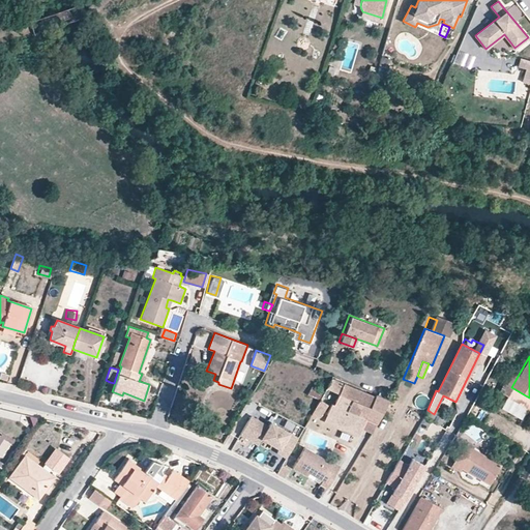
[(377,424),(389,402),(376,394),(375,398),(330,379),(326,388),(339,394),(333,405),(331,404),(324,420),(359,435),(361,430),(365,419),(377,424)]
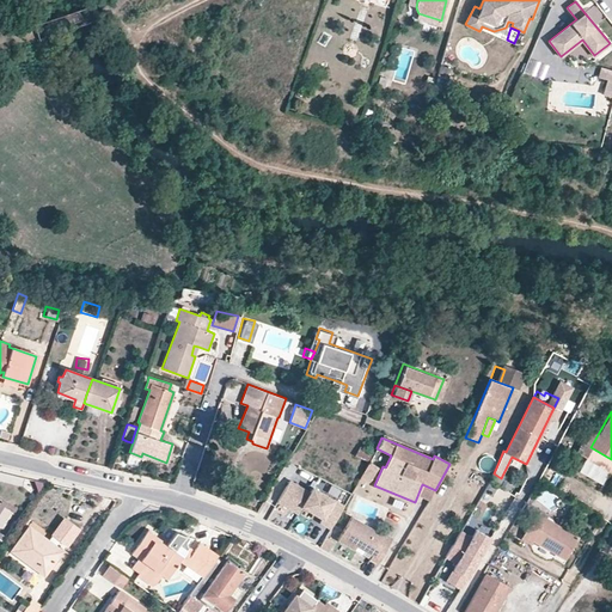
[(586,458),(591,447),(582,442),(576,453),(586,458)]
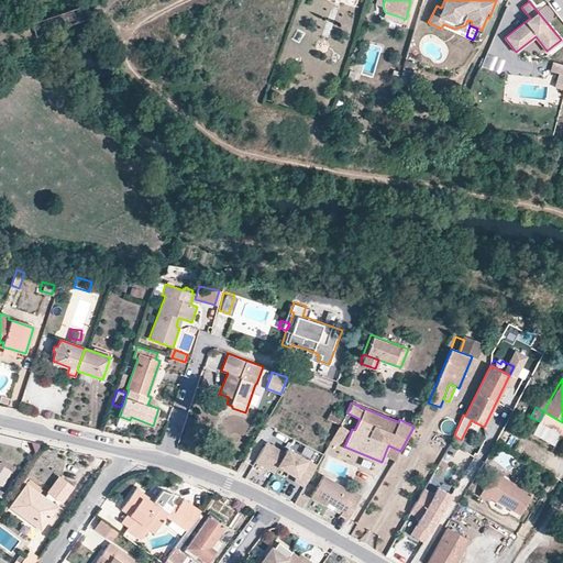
[(344,416),(332,411),(327,420),(339,426),(344,416)]
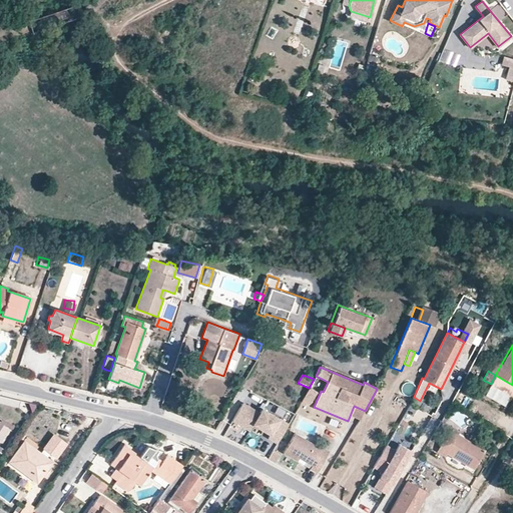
[(317,392),(309,388),(300,404),(305,406),(307,403),(309,405),(317,392)]
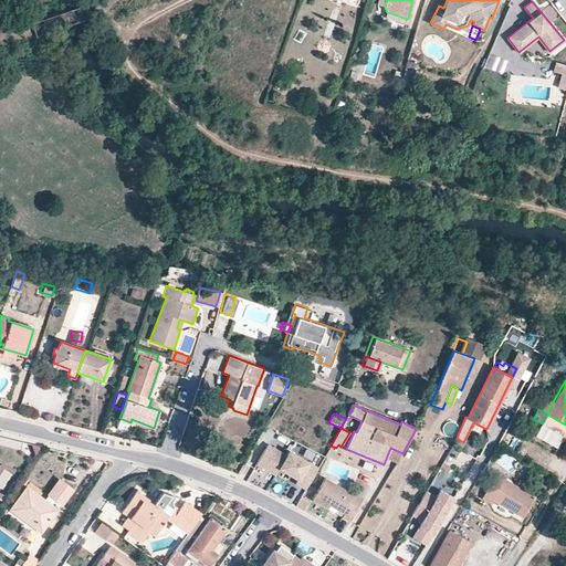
[(287,456),(266,444),(257,461),(276,472),(280,467),(301,478),(295,488),(305,492),(320,465),(291,449),(287,456)]
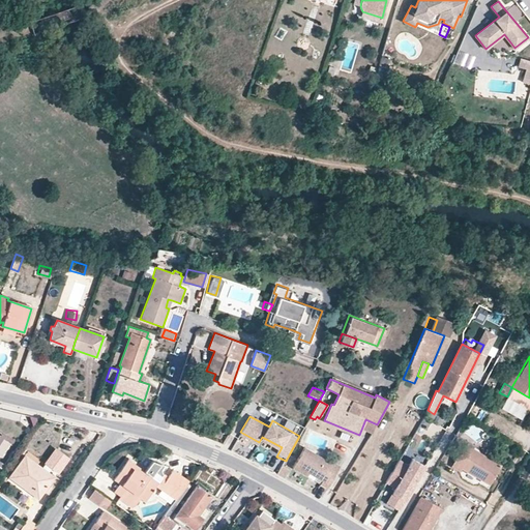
[(372,434),(377,424),(365,419),(361,430),(372,434)]
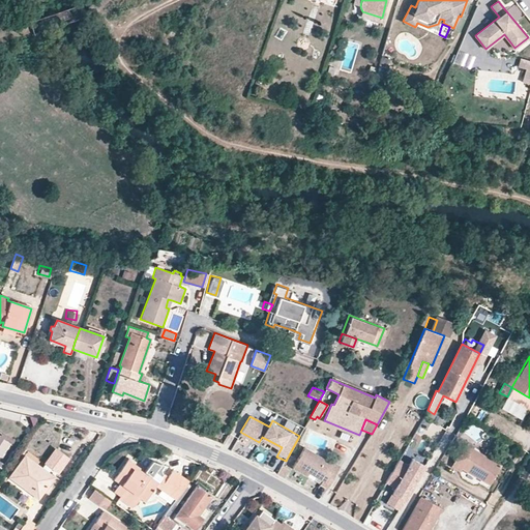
[(501,465),(464,444),(450,467),(460,472),(462,469),(490,486),(501,465)]
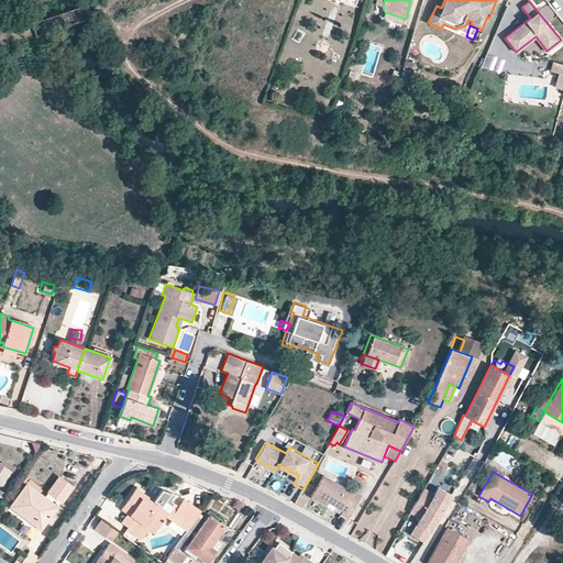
[(346,518),(361,495),(352,489),(350,492),(322,476),(311,497),(326,505),(328,501),(343,511),(341,515),(346,518)]
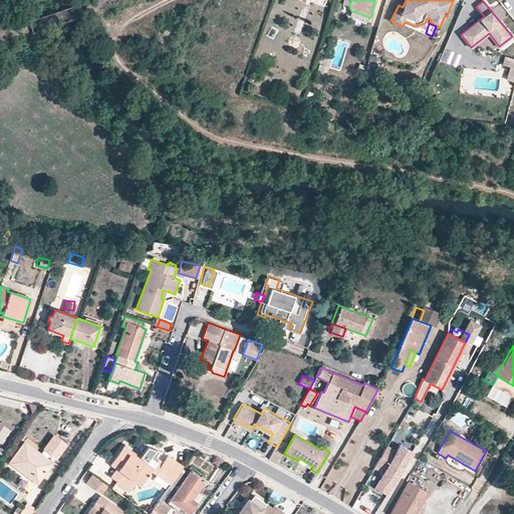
[(39,457),(41,455),(24,442),(9,463),(37,483),(50,465),(39,457)]
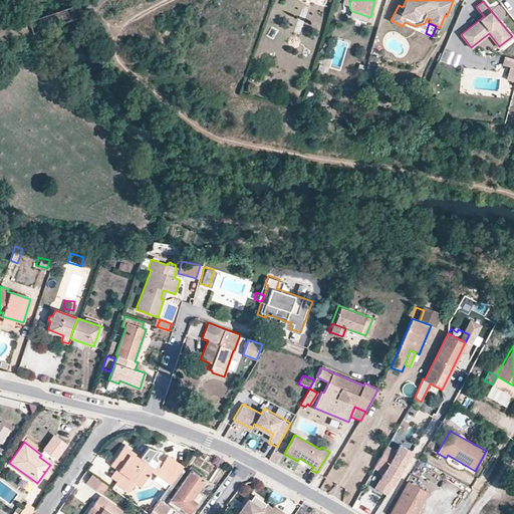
[(387,495),(412,452),(400,445),(396,451),(387,446),(374,468),(382,473),(374,488),(387,495)]
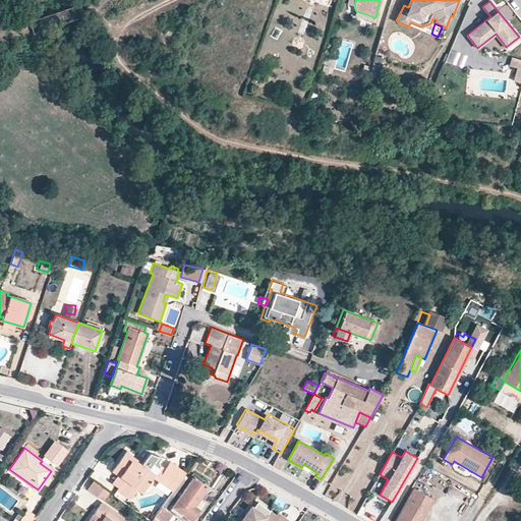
[(147,478),(151,481),(154,477),(156,473),(142,464),(126,452),(112,471),(118,475),(124,480),(119,487),(132,498),(137,489),(147,478)]
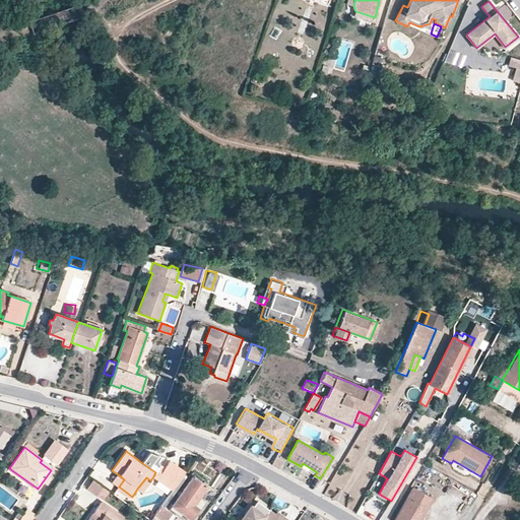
[(184,473),(185,472),(171,461),(166,468),(161,465),(163,464),(163,462),(163,460),(161,458),(149,452),(142,463),(155,472),(153,476),(173,491),(184,473)]
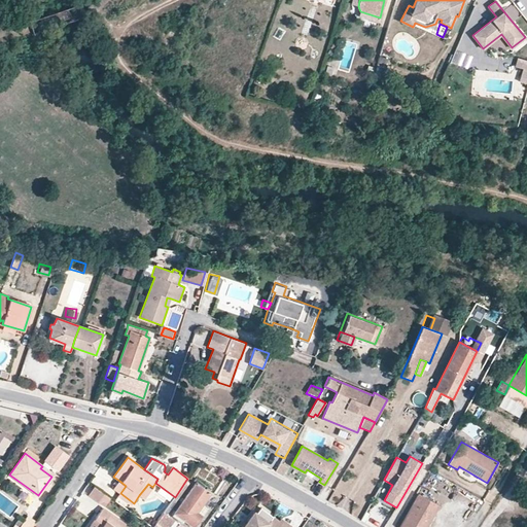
[(54,475),(42,466),(40,468),(51,477),(54,475)]
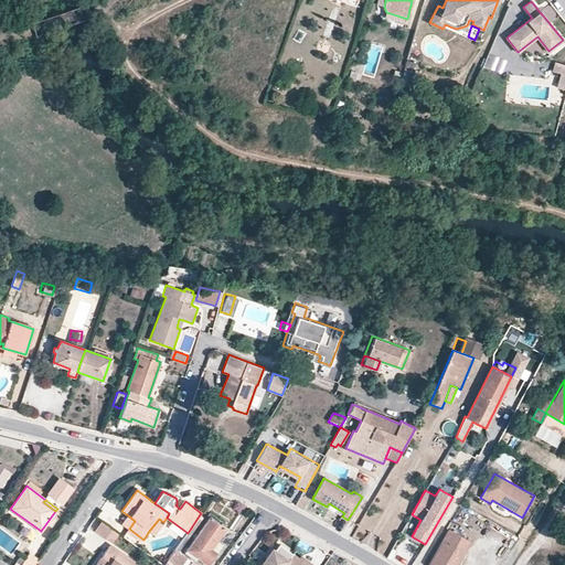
[(344,513),(329,503),(327,507),(342,516),(344,513)]
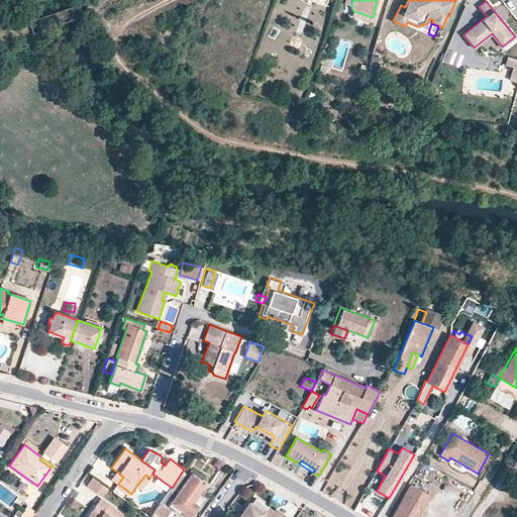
[(186,474),(183,471),(172,488),(171,489),(174,492),(186,474)]
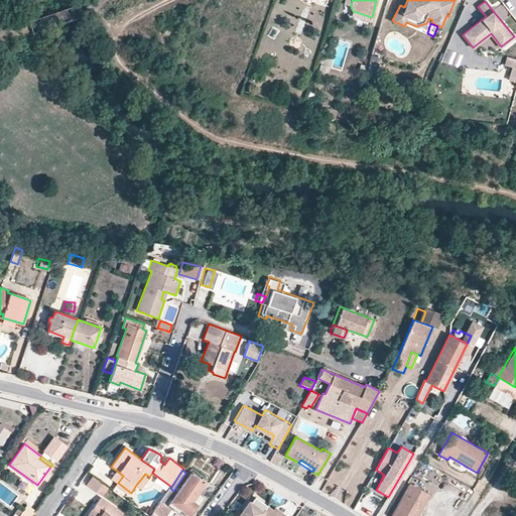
[(123,476),(117,471),(111,478),(118,483),(123,476)]
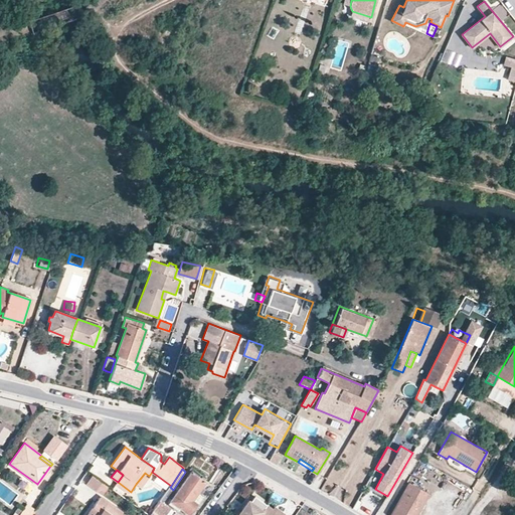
[(188,514),(189,514),(198,504),(193,501),(198,493),(206,482),(191,472),(169,501),(173,504),(171,506),(178,512),(180,509),(188,514)]
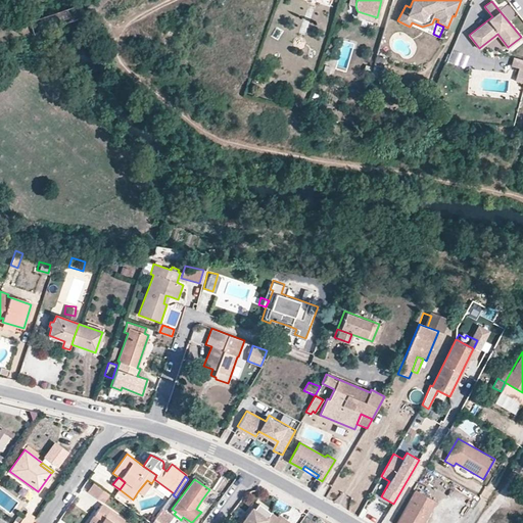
[(143,494),(151,483),(147,480),(138,491),(143,494)]
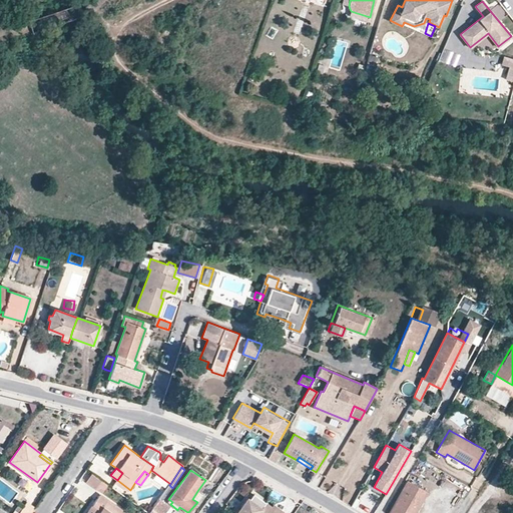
[(106,484),(90,473),(85,481),(101,492),(106,484)]
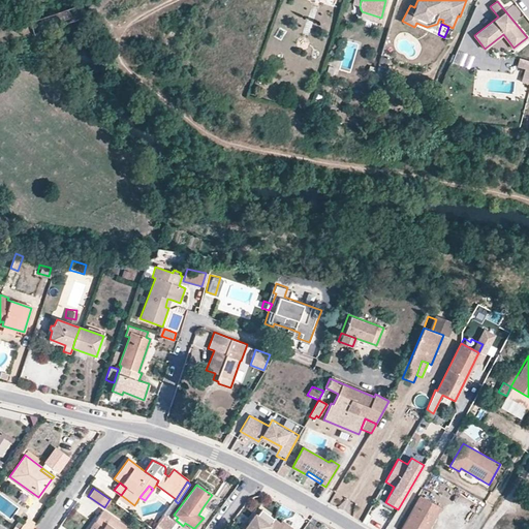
[(419,496),(400,528),(427,528),(440,507),(419,496)]
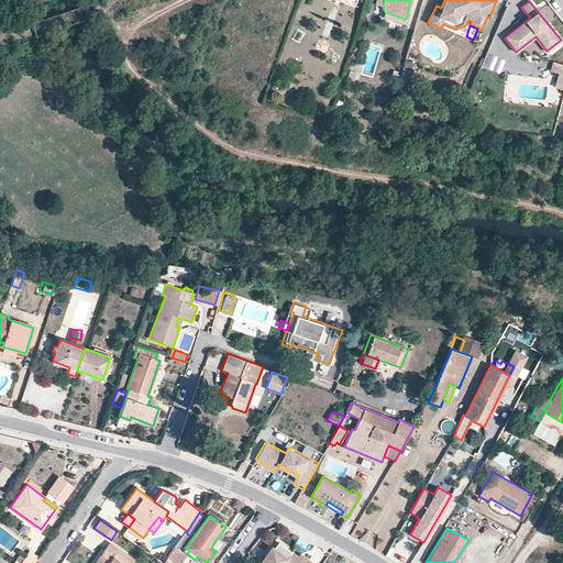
[(189,536),(186,532),(176,547),(179,549),(189,536)]
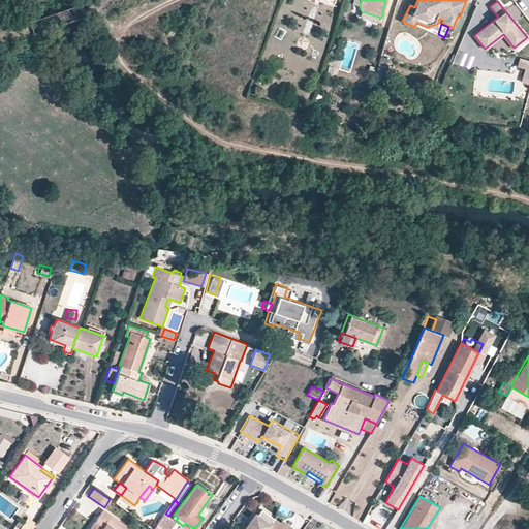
[(198,515),(204,518),(209,510),(204,506),(198,515)]
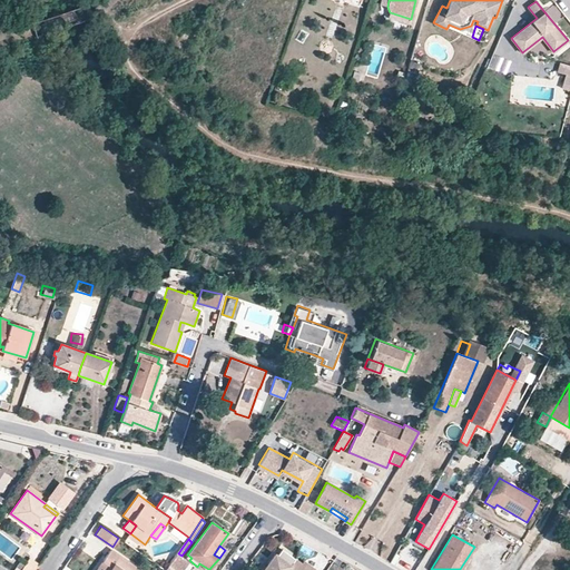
[(281,548),(276,554),(274,552),(263,568),(261,569),(286,569),(295,559),(281,548)]
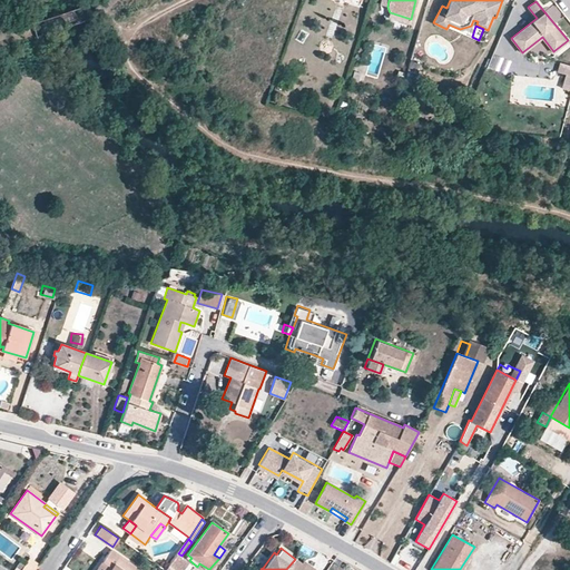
[(96,569),(138,569),(139,569),(110,550),(96,569)]
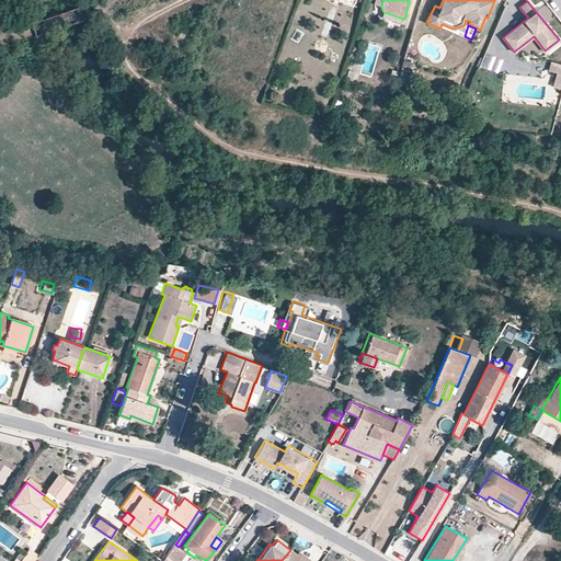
[(167,557),(172,560),(194,560),(174,546),(167,557)]
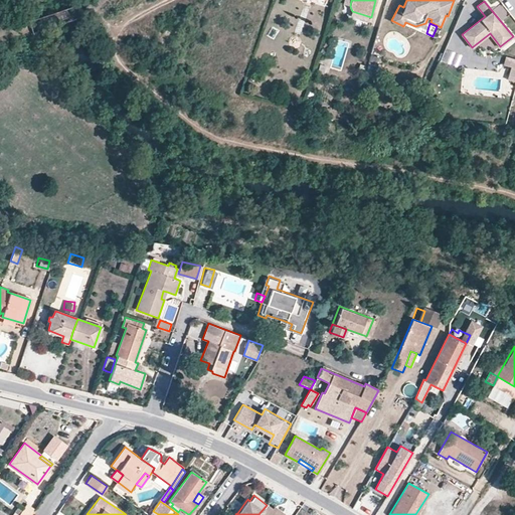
[(18,514),(30,514),(34,510),(26,505),(22,510),(18,514)]
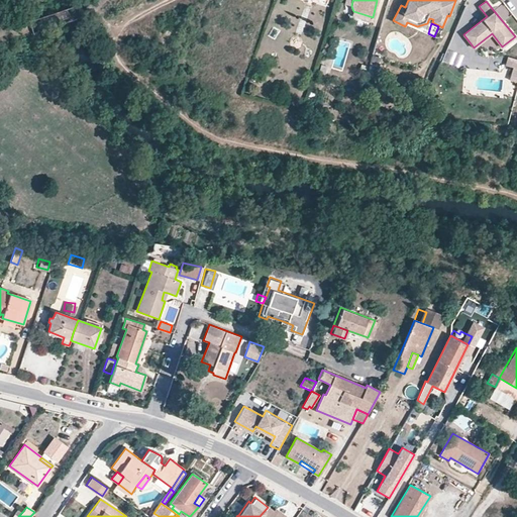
[(281,516),(273,511),(268,507),(260,516),(281,516)]
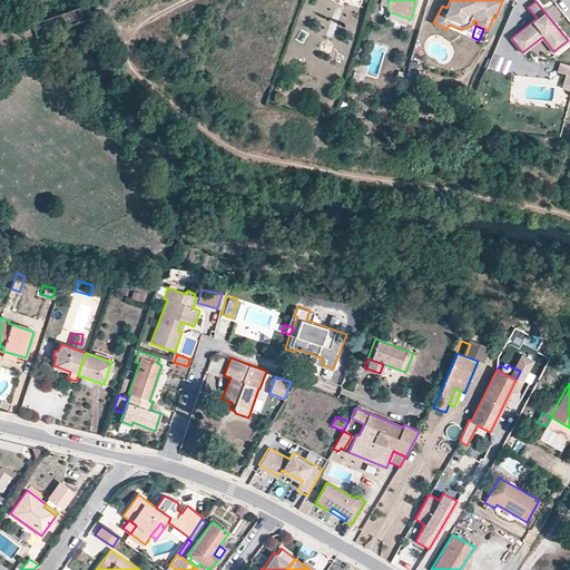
[(16,567),(20,569),(25,564),(19,560),(16,567)]
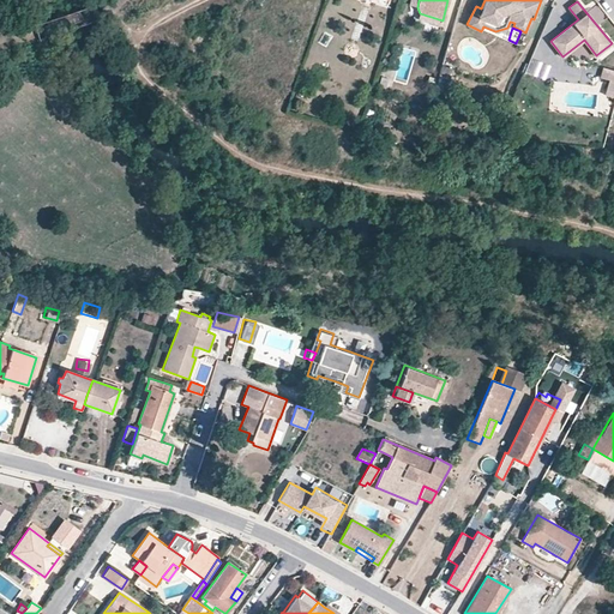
[(327,603),(324,607),(333,613),(339,613),(341,613),(327,603)]
